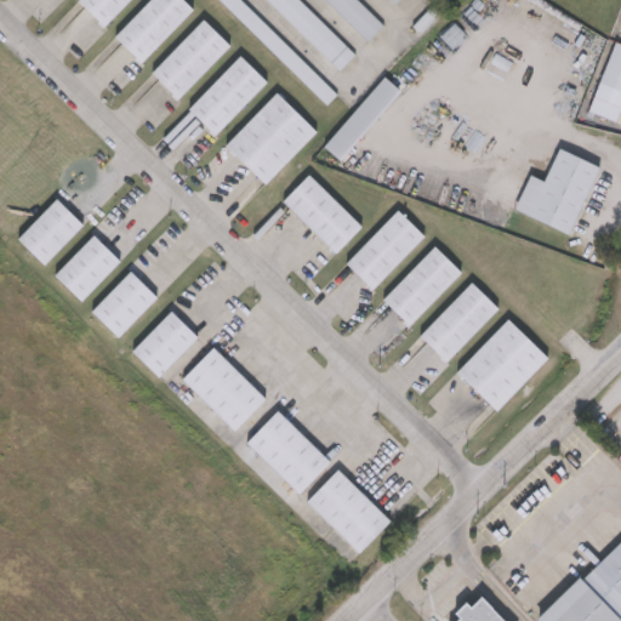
[(132,0),(103,29),(75,3),(77,0),(132,0)]
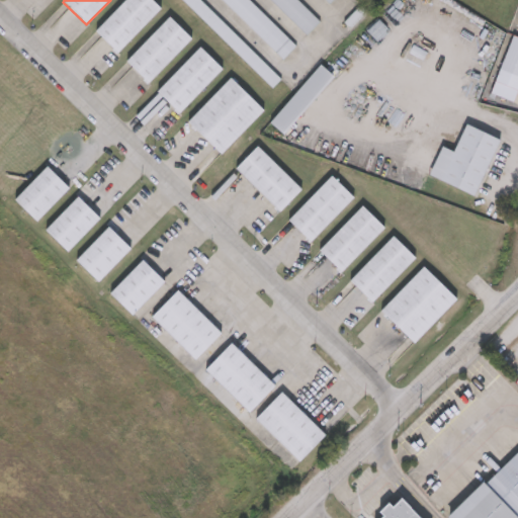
[(94,32),(124,0),(151,0),(161,10),(117,55),(94,32)]
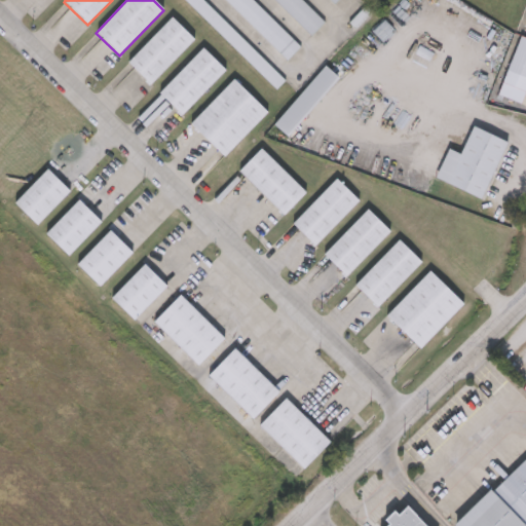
[(202,0),(183,0),(276,91),(286,82),(202,0)]
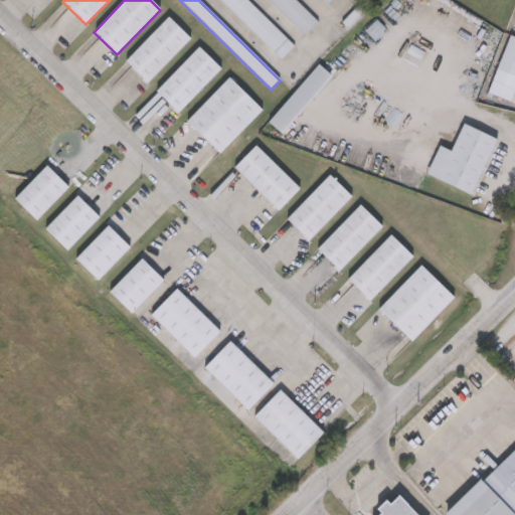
[(246,0),(219,0),(282,60),(295,47),(246,0)]
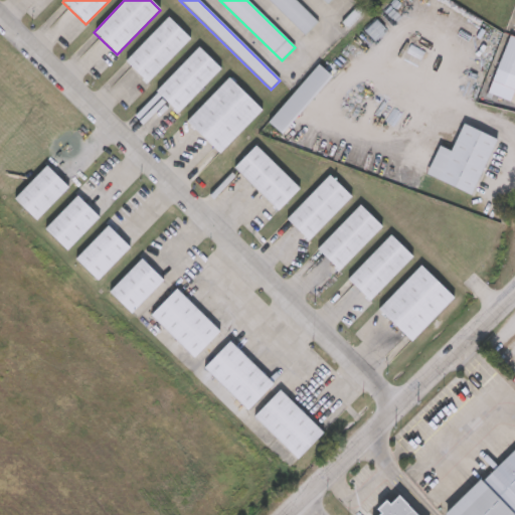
[(269,0),(306,36),(319,23),(295,0),(269,0)]
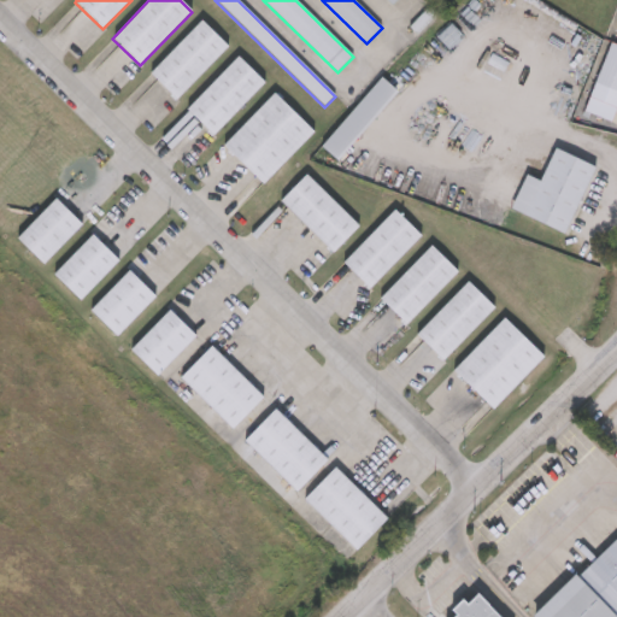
[(429,7),(410,27),(418,35),(438,16),(429,7)]
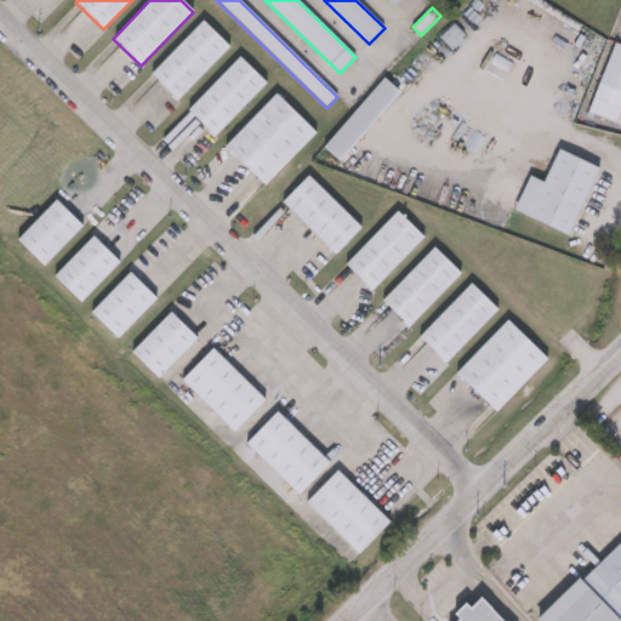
[(177,102),(149,74),(203,21),(229,49),(177,102)]
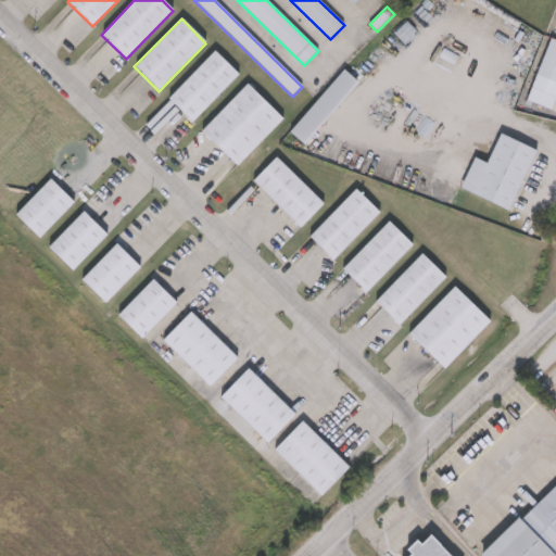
[(555,84),(535,75),(551,39),(555,41),(555,84)]
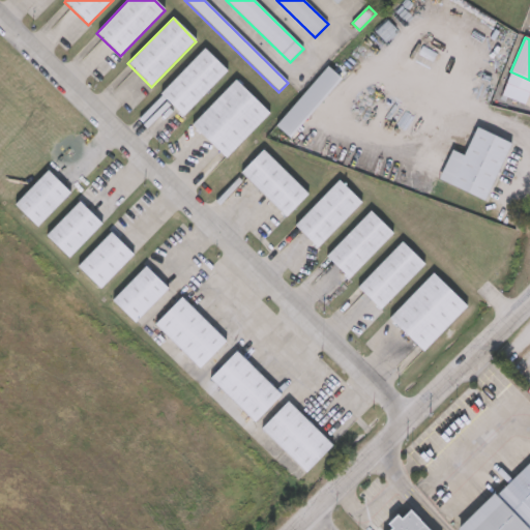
[(159,94),(204,49),(228,71),(183,117),(159,94)]
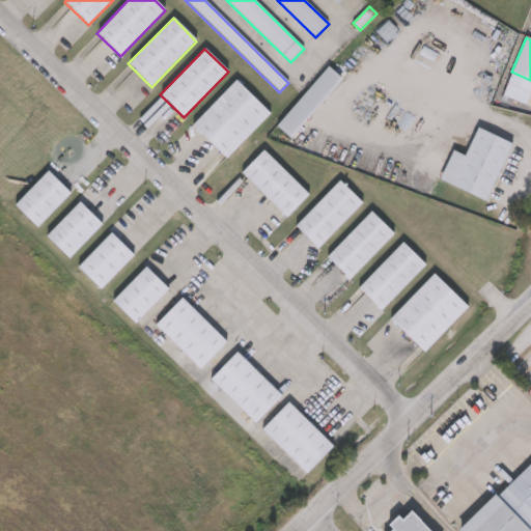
[(276,127),(327,66),(340,78),(290,139),(276,127)]
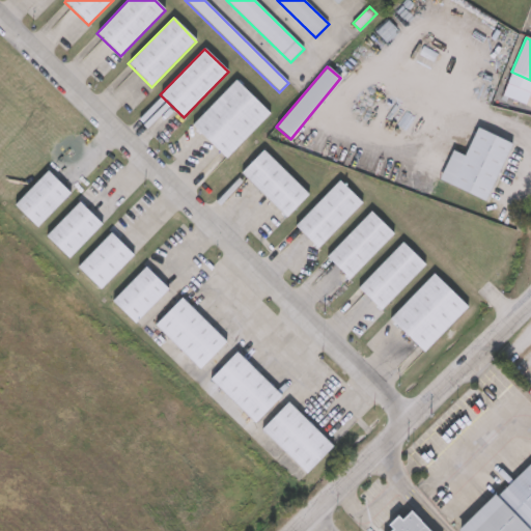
[(191,126),(235,80),(270,114),(226,160),(191,126)]
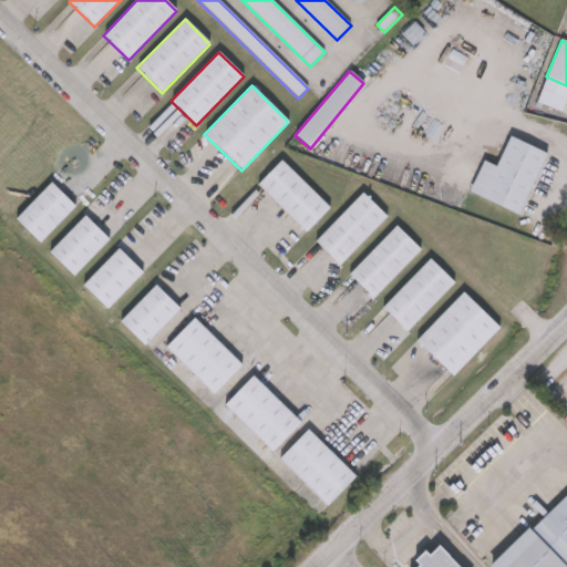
[(468,194),(482,162),(496,167),(508,137),(546,153),(519,215),(468,194)]
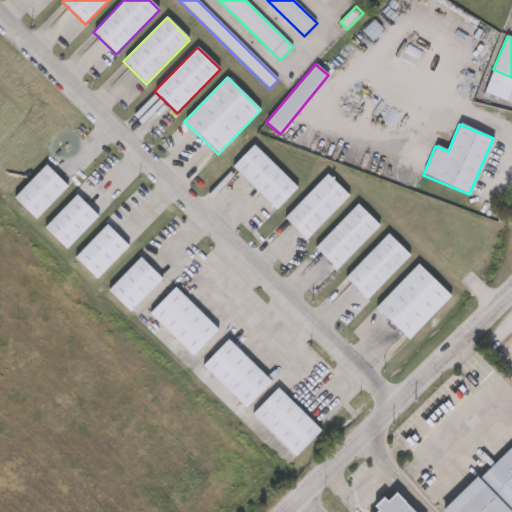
[(297,189),(275,211),(231,167),(254,144),(297,189)]
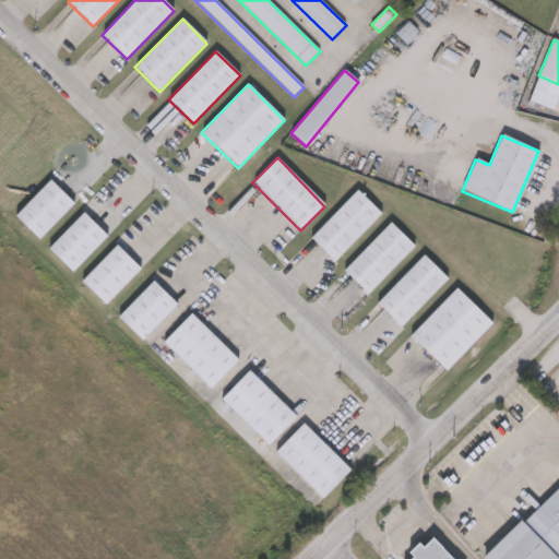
[(38,241),(13,216),(49,180),(74,205),(38,241)]
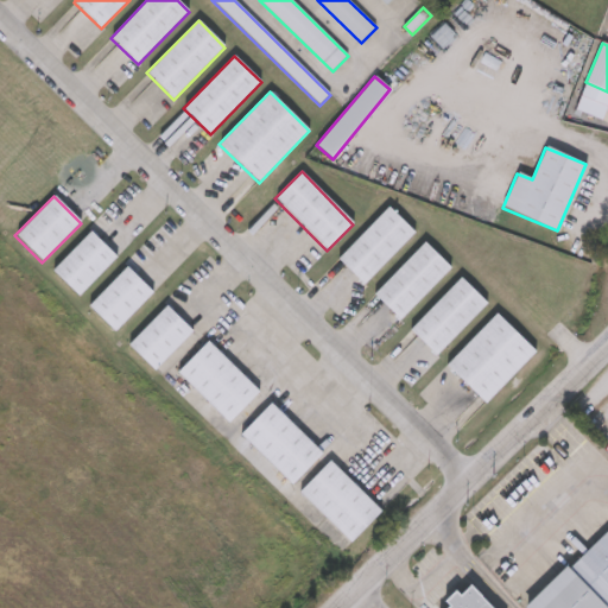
[(336,259),(387,207),(415,234),(363,286),(336,259)]
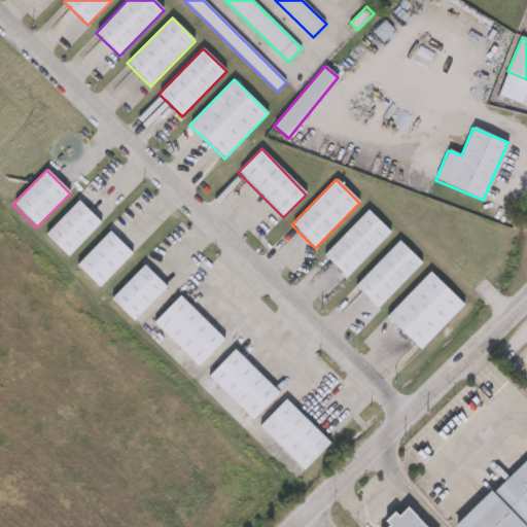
[(67,258),(43,235),(77,201),(101,224),(67,258)]
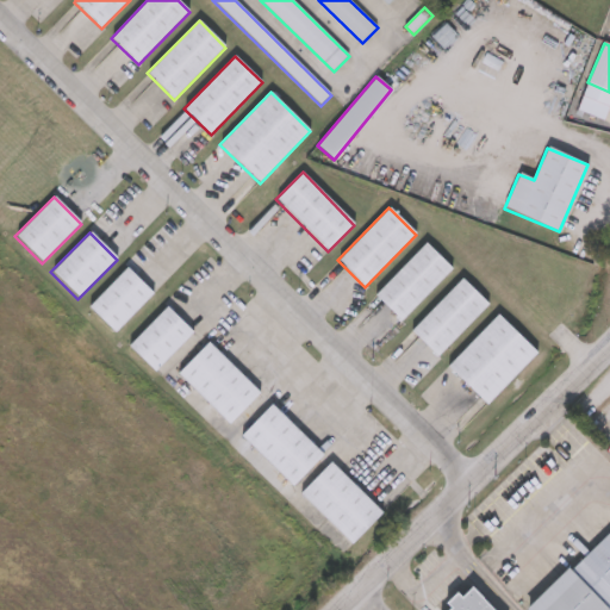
[(373,296),(425,243),(453,271),(400,323),(373,296)]
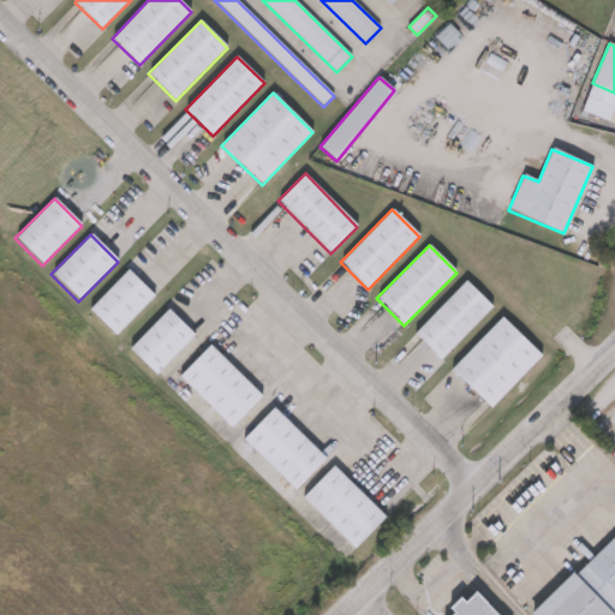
[(154,298),(114,338),(88,310),(127,270),(154,298)]
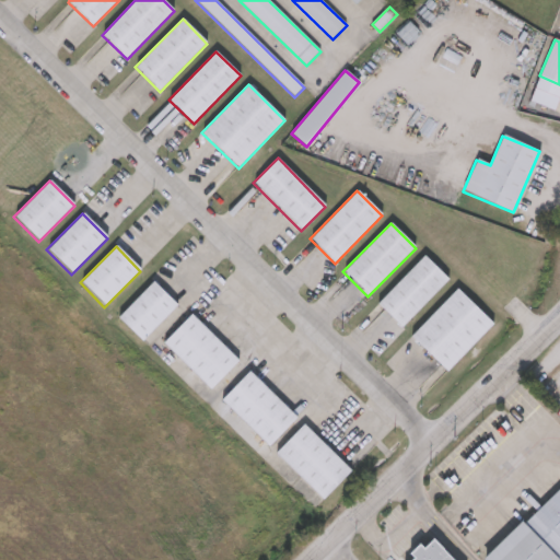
[(448,281),(401,329),(376,304),(423,256),(448,281)]
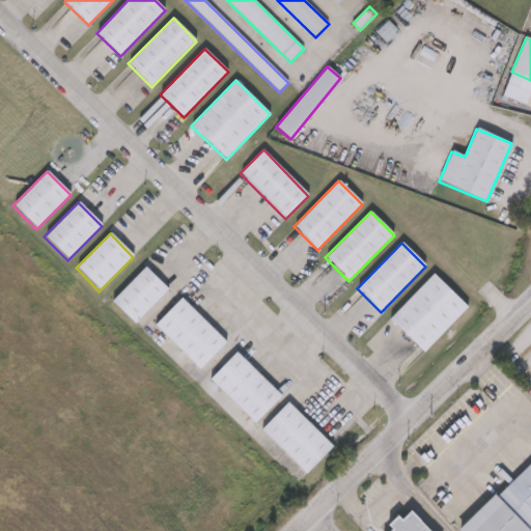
[(133,325),(110,302),(144,268),(167,290),(133,325)]
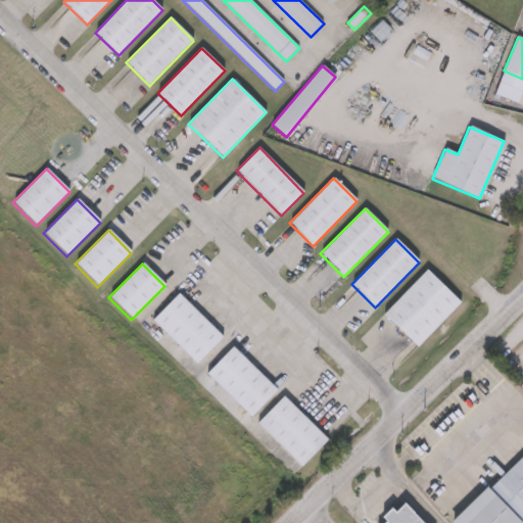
[(460,303),(417,348),(382,315),(426,271),(460,303)]
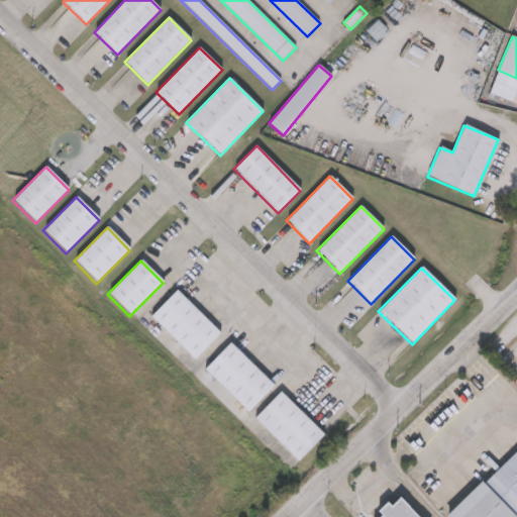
[(148,317),(176,291),(219,333),(193,360),(148,317)]
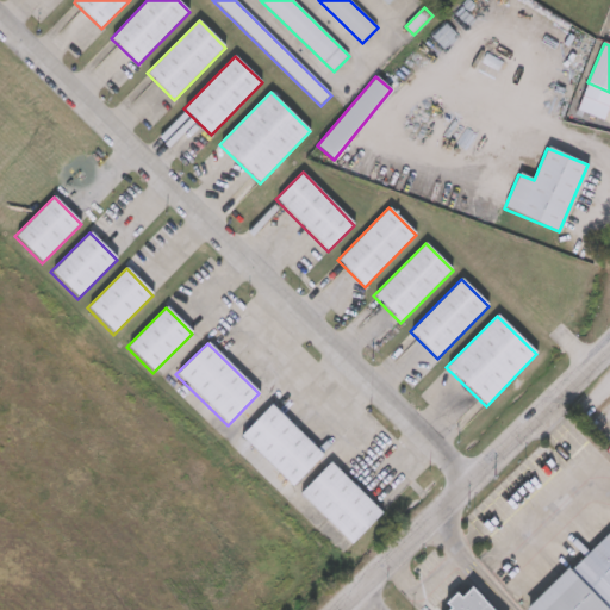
[(291,487),(240,436),(271,405),(323,456),(291,487)]
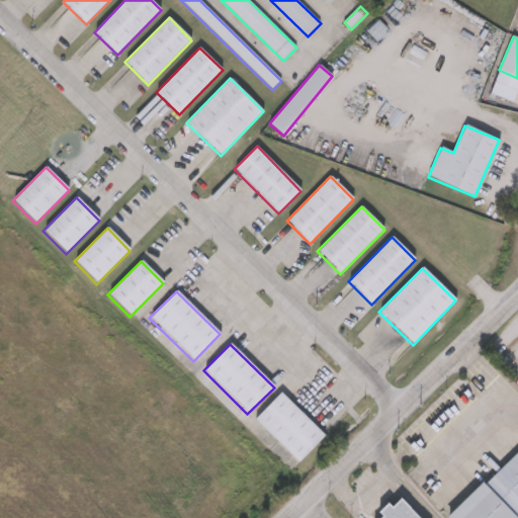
[(324,436),(297,463),(253,420),(279,393),(324,436)]
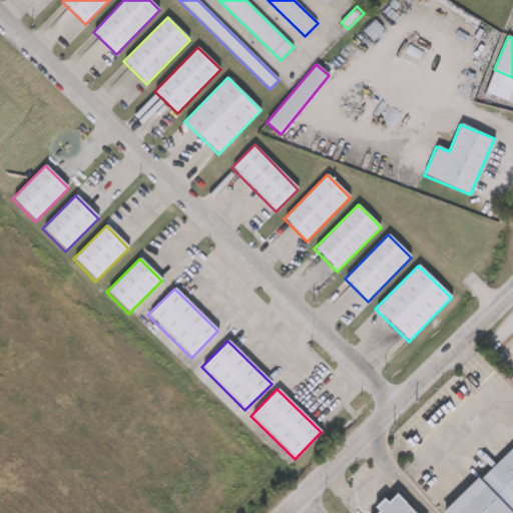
[(442,512),(512,445),(512,508),(511,510),(512,512),(442,512)]
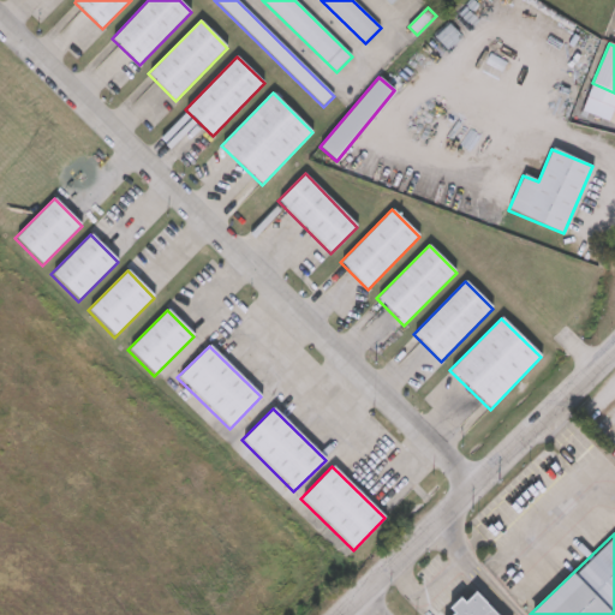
[(452,614),(447,609),(458,598),(463,603),(473,592),(494,614),(452,614)]
